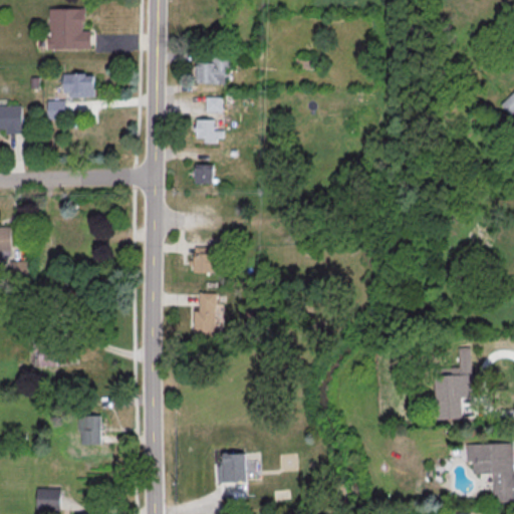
[(47,8),(80,8),(80,30),(88,30),(88,49),(47,49),(47,8)]
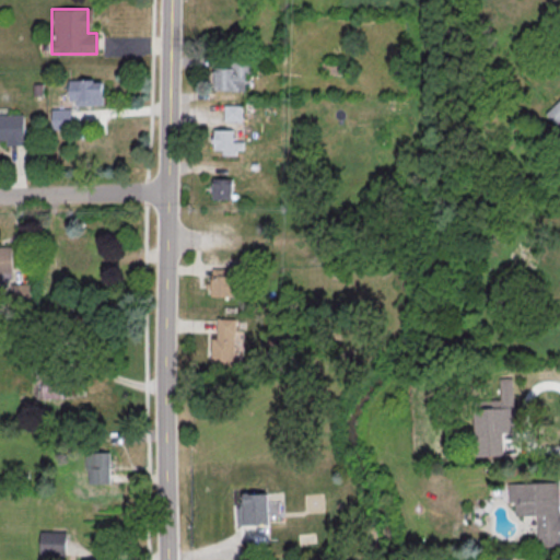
[(213,91),(249,90),(249,60),(233,60),(233,68),(213,69),(213,91)]
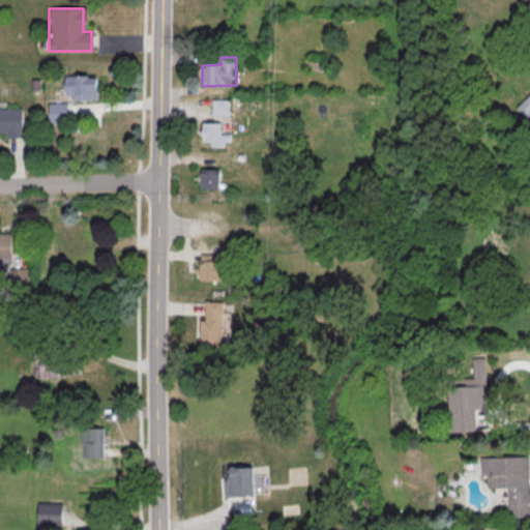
[(97,75),(64,75),(64,98),(97,98),(97,75)]
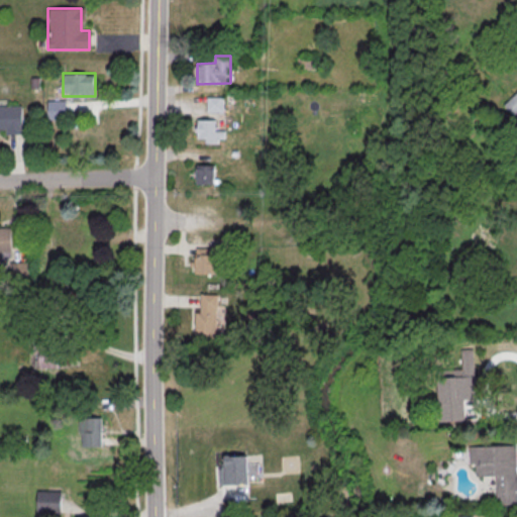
[(516,88),(516,113),(513,117),(501,103),(516,88)]
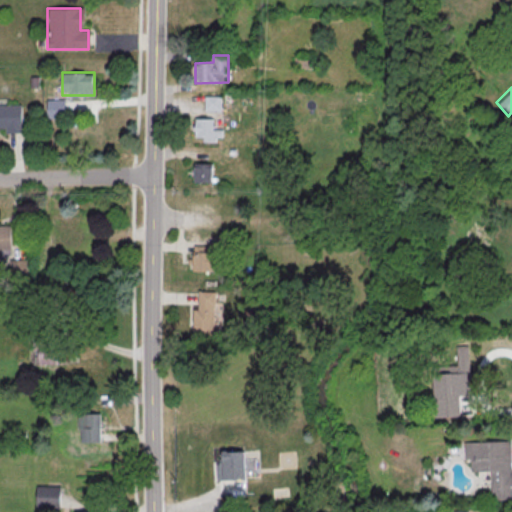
[(205,111),(222,111),(222,95),(205,95),(205,111)]
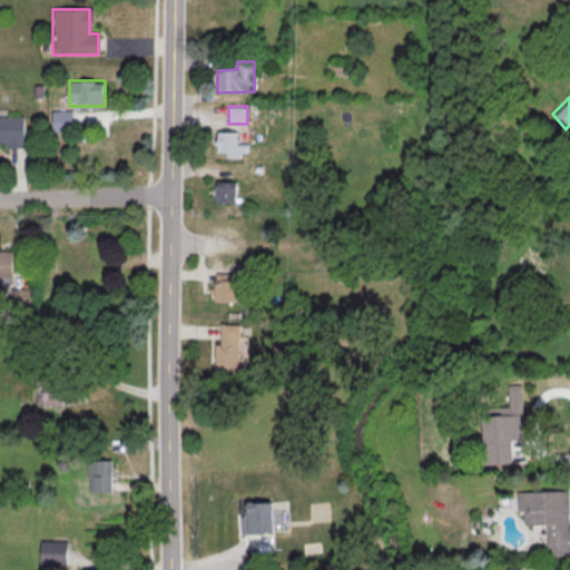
[(53,130),(74,130),(74,110),(53,110),(53,130)]
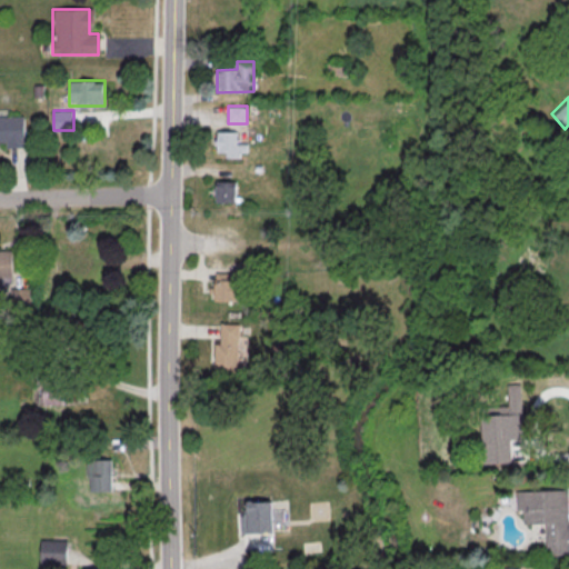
[(0,116),(21,116),(22,147),(5,148),(5,141),(0,141),(0,116)]
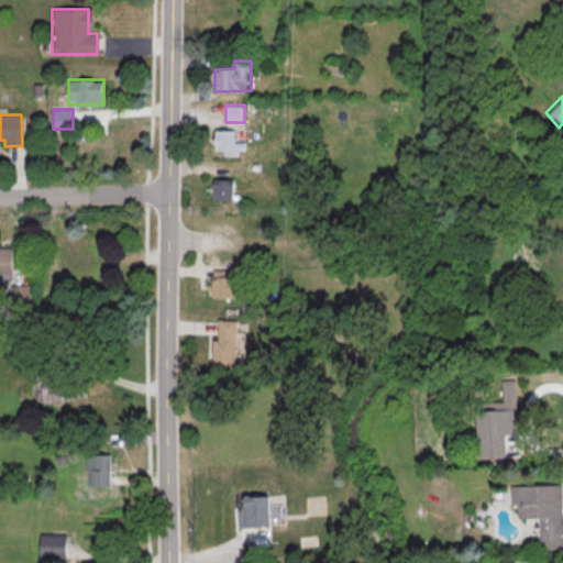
[(244,155),(244,141),(235,141),(234,130),(214,130),(214,155),(244,155)]
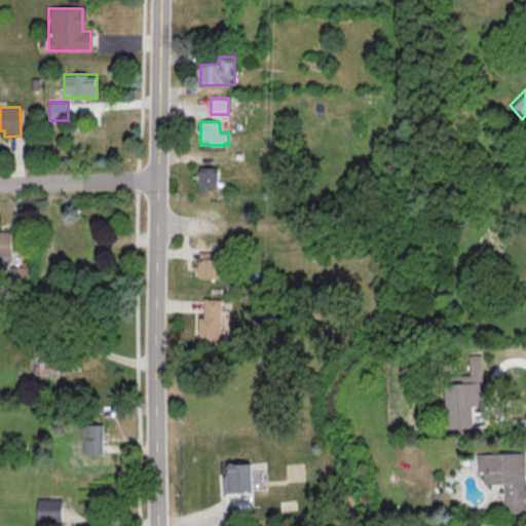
[(198,187),(219,187),(219,167),(198,167),(198,187)]
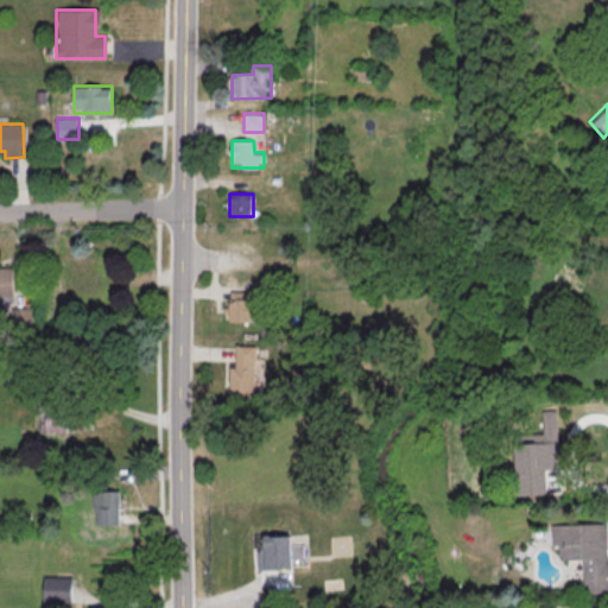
[(0,267),(0,297),(13,298),(13,267),(0,267)]
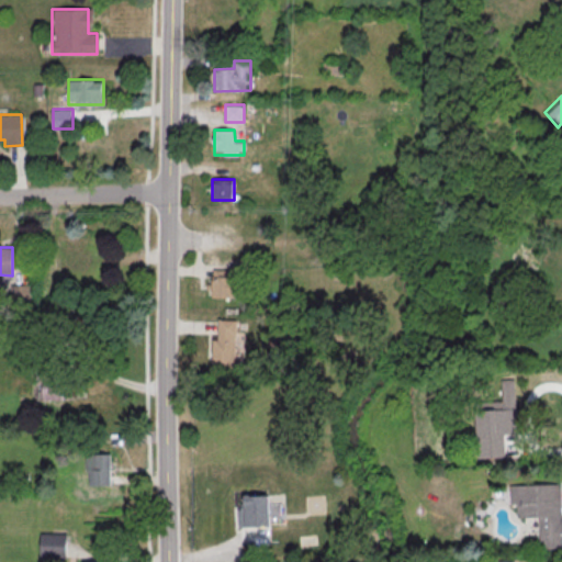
[(228,263),(238,263),(238,296),(210,296),(211,269),(228,269),(228,263)]
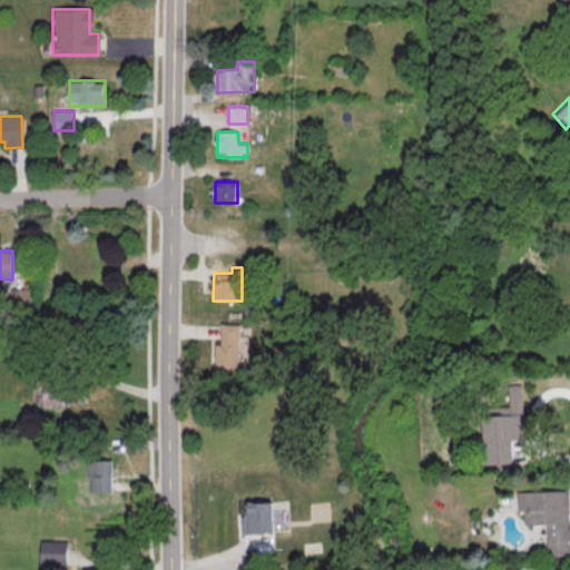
[(218,324),(237,325),(236,342),(235,342),(235,376),(212,376),(213,344),(218,344),(218,324)]
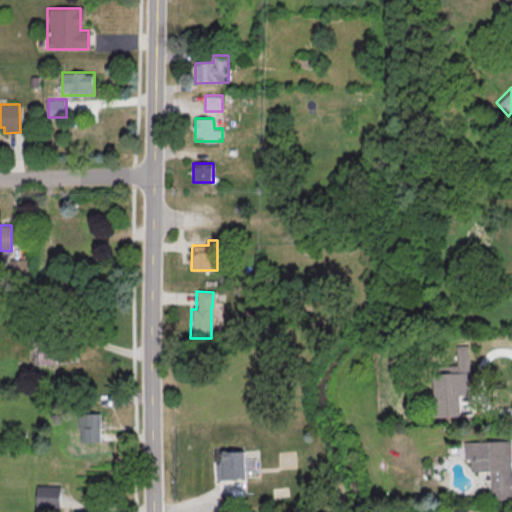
[(30,336),(45,335),(45,342),(57,341),(57,364),(37,364),(36,349),(30,349),(30,336)]
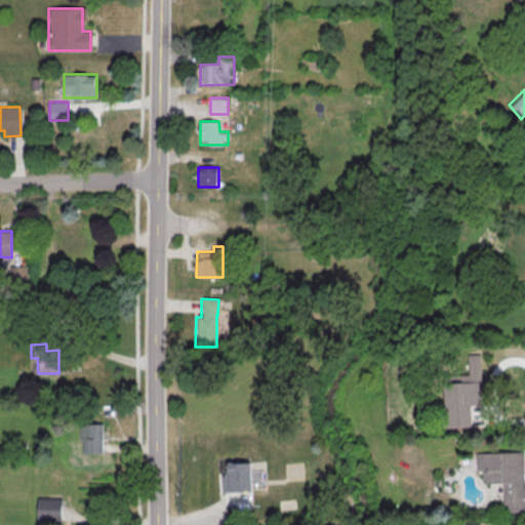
[(450,428),(472,427),(472,405),(485,405),(484,354),(466,355),(468,404),(449,404),(450,428)]
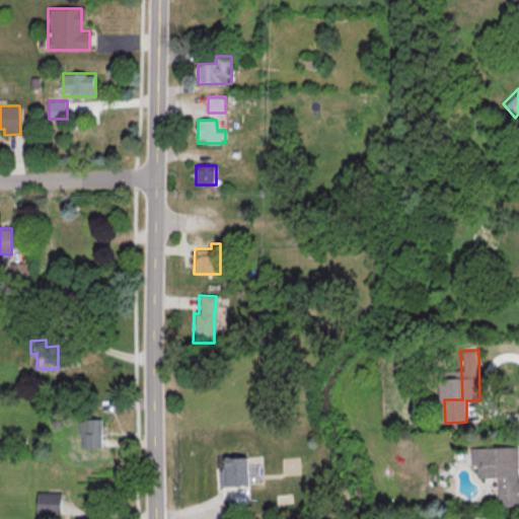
[(80,419),(80,448),(105,448),(105,419),(80,419)]
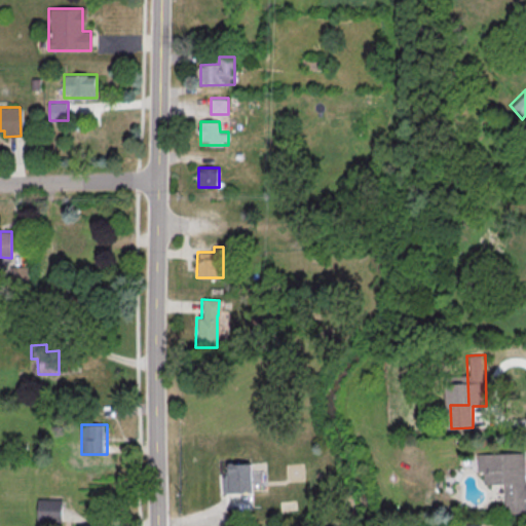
[(475,454),(522,453),(522,476),(522,483),(525,483),(525,512),(502,513),(501,484),(481,484),(481,472),(475,472),(475,454)]
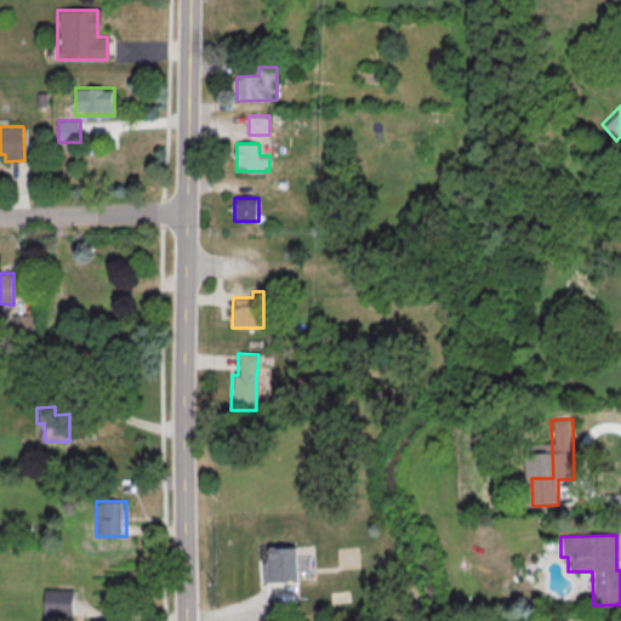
[(295,546),(296,580),(261,582),(260,564),(267,564),(266,547),(295,546)]
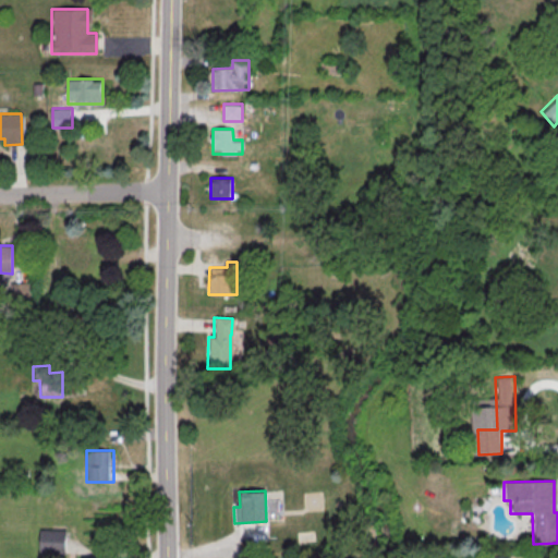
[(65,553),(65,529),(39,529),(39,553),(65,553)]
